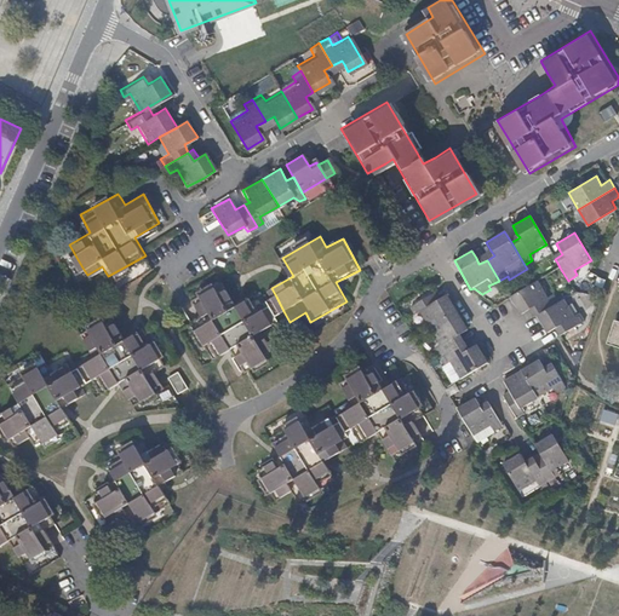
[(494,255),(491,251),(483,254),(487,260),(494,255)]
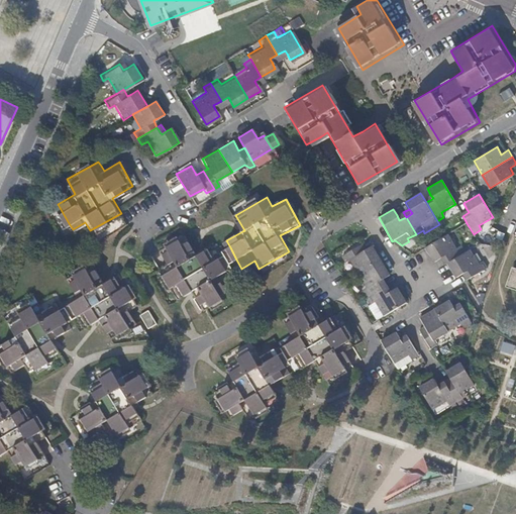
[(69,223),(62,211),(57,214),(64,226),(69,223)]
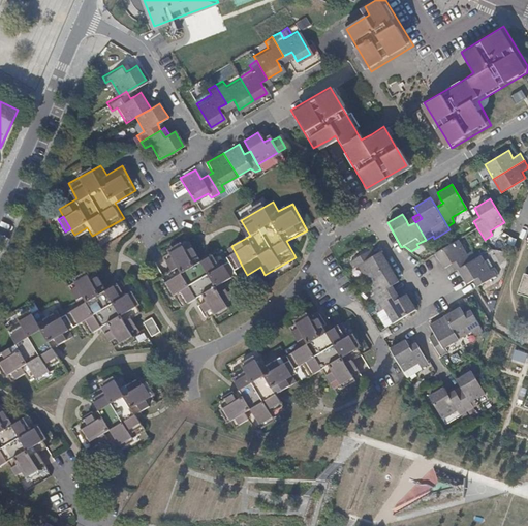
[(408,225),(415,222),(412,217),(406,220),(408,225)]
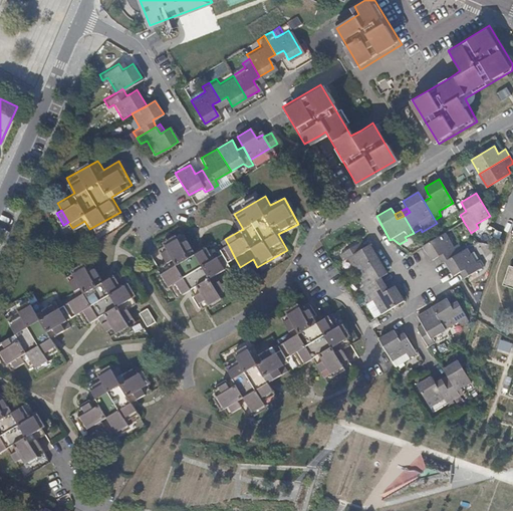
[(442,263),(444,262),(462,252),(458,246),(454,249),(445,233),(443,234),(423,247),(432,262),(436,260),(435,259),(439,257),(442,263)]
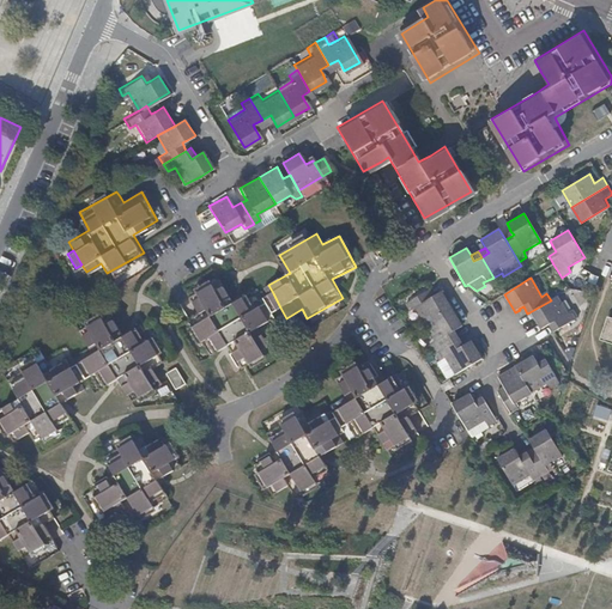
[(274,311),(271,304),(261,309),(253,293),(240,300),(235,303),(231,298),(222,280),(192,296),(197,304),(200,312),(192,317),(212,354),(231,343),(243,366),(247,364),(273,349),(261,328),(278,318),(274,311)]
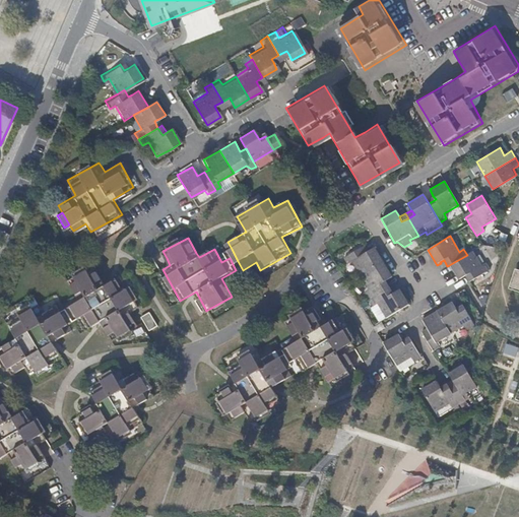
[(350,263),(359,277),(382,263),(373,247),(369,249),(366,251),(362,244),(341,256),(346,265),(350,263)]
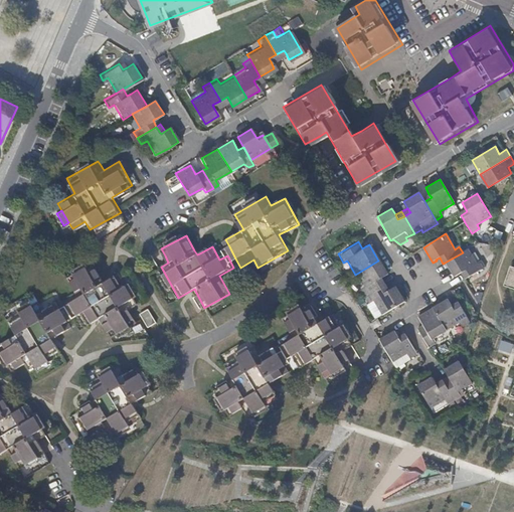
[(235,259),(229,246),(224,249),(227,256),(230,262),(235,259)]
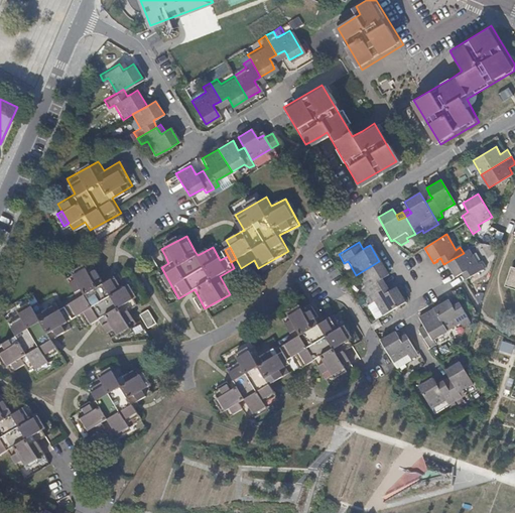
[(464,274),(468,280),(486,271),(482,263),(477,265),(469,250),(464,253),(445,263),(455,279),(461,275),(464,274)]
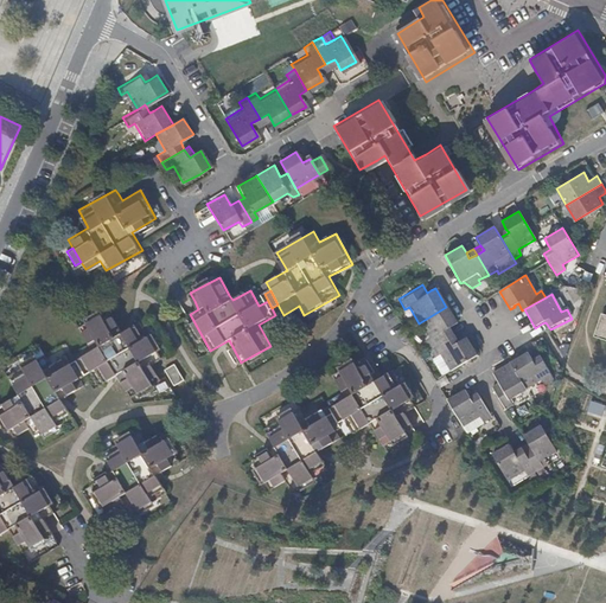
[(81,355),(90,371),(97,385),(113,377),(116,374),(128,396),(159,378),(151,363),(161,357),(141,320),(133,325),(122,331),(109,307),(81,324),(94,348),(81,355)]
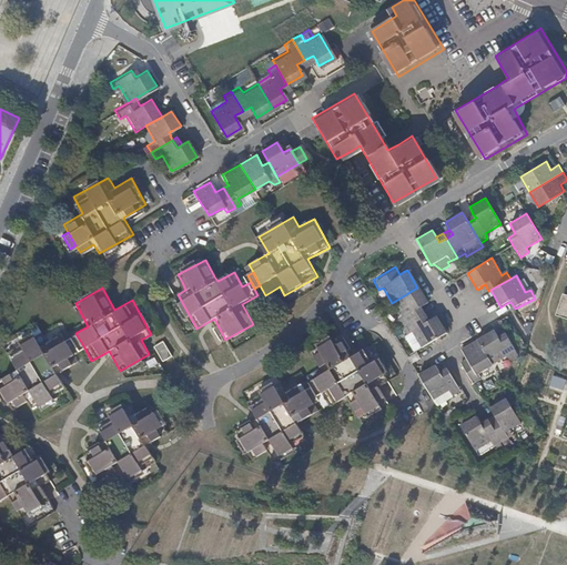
[(394,320),(398,329),(424,314),(419,306),(423,304),(426,302),(417,288),(392,303),(400,316),(394,320)]
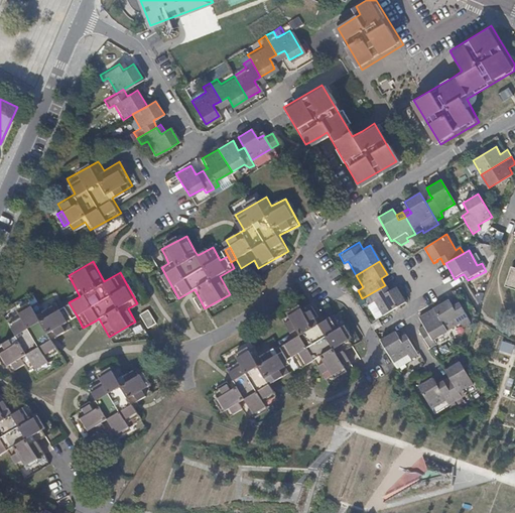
[(389,292),(391,290),(384,276),(381,278),(385,285),(389,292)]
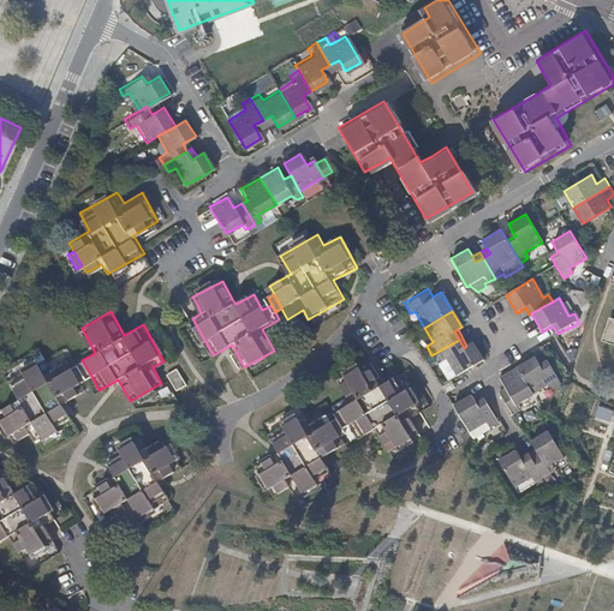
[(445,359),(454,377),(482,360),(471,343),(466,346),(464,348),(459,340),(431,355),(436,364),(445,359)]
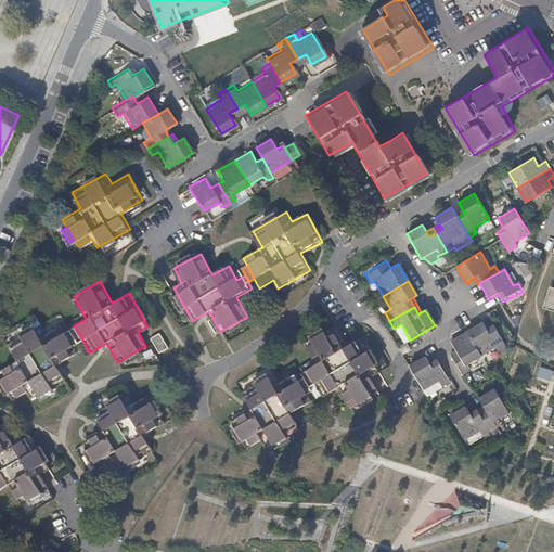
[(77,350),(75,345),(66,330),(62,322),(48,330),(42,321),(8,342),(17,359),(0,369),(0,377),(8,392),(11,398),(26,389),(31,399),(65,380),(59,368),(55,363),(60,361),(77,350)]
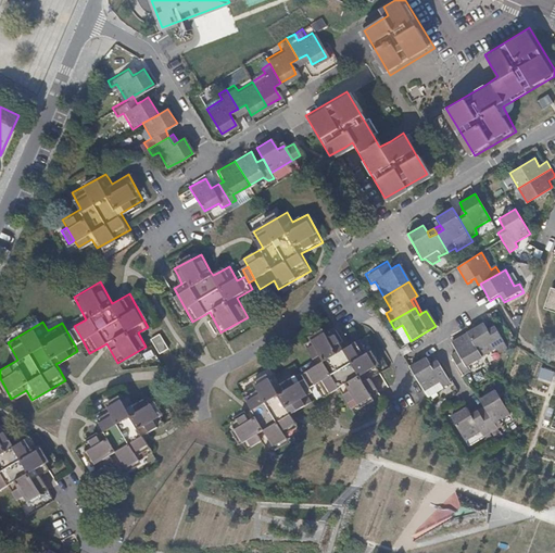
[(468,332),(484,362),(501,352),(504,355),(509,353),(497,334),(490,338),(489,335),(482,325),(468,332)]
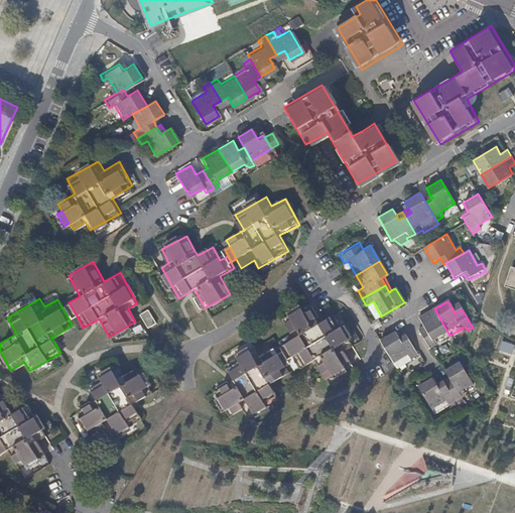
[(70,321),(77,315),(69,302),(61,306),(70,321)]
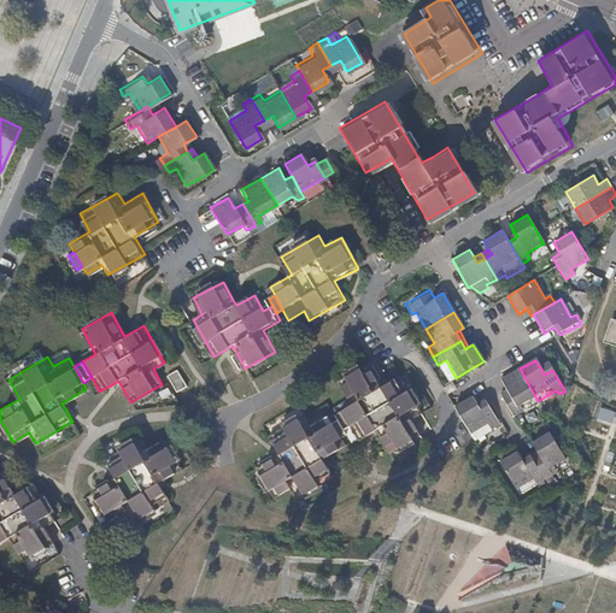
[(340,411),(350,426),(358,440),(376,429),(389,453),(420,435),(410,419),(414,417),(421,413),(400,377),(382,388),(368,364),(338,382),(351,405),(340,411)]
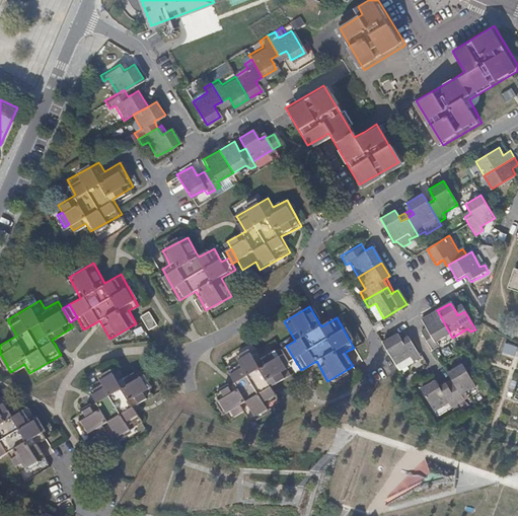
[(149,328),(157,323),(149,310),(141,314),(149,328)]
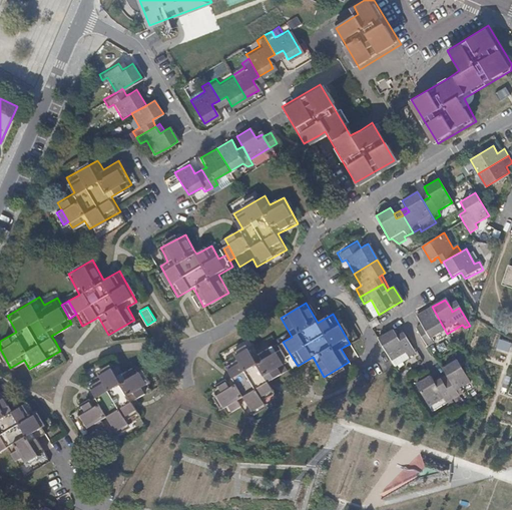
[(419,334),(428,350),(437,345),(435,341),(447,334),(432,307),(417,316),(422,325),(425,330),(419,334)]
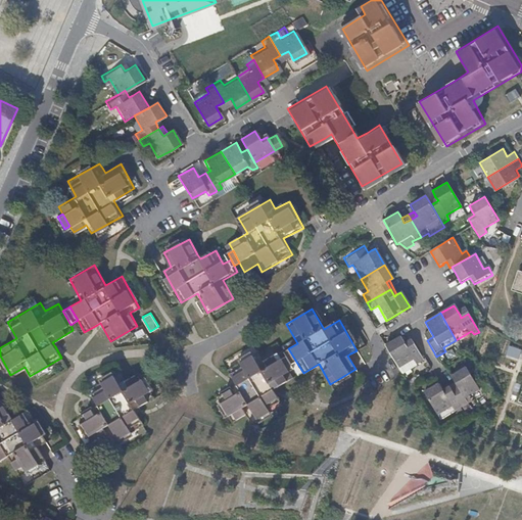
[(424,335),(427,340),(433,336),(430,331),(424,335)]
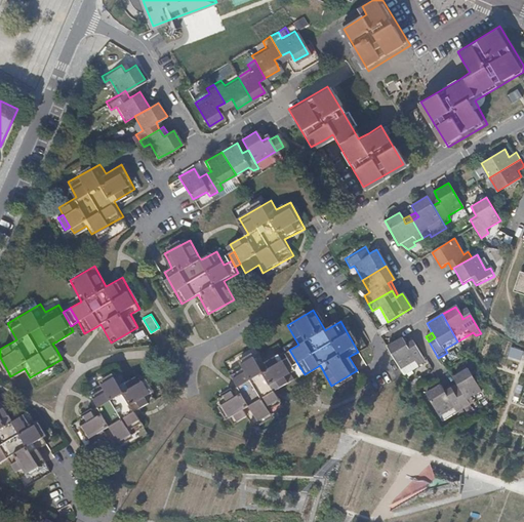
[(420,363),(428,359),(417,340),(409,345),(408,342),(404,335),(390,344),(403,367),(417,358),(420,363)]
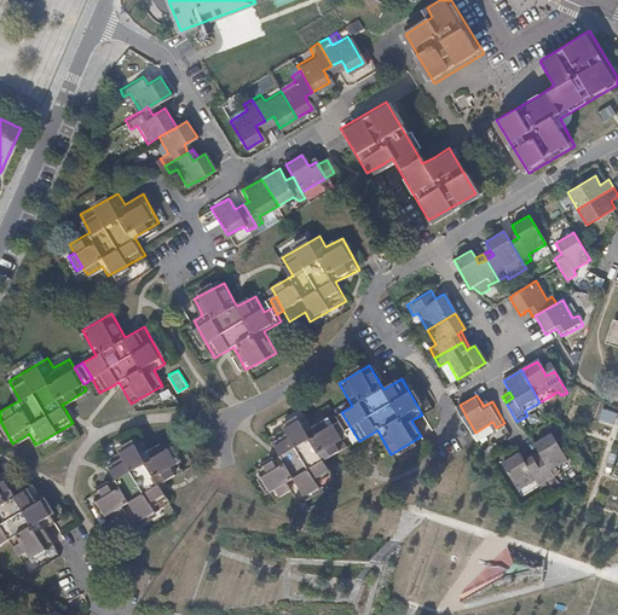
[(601,419),(617,421),(617,408),(602,406),(601,419)]
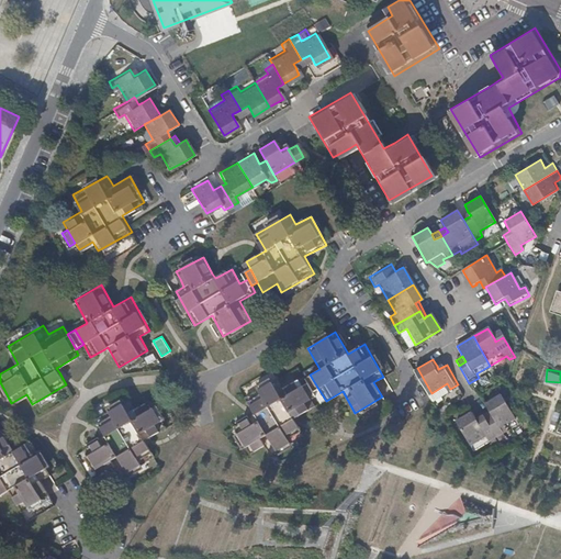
[(313,392),(318,389),(310,375),(305,378),(306,380),(313,392)]
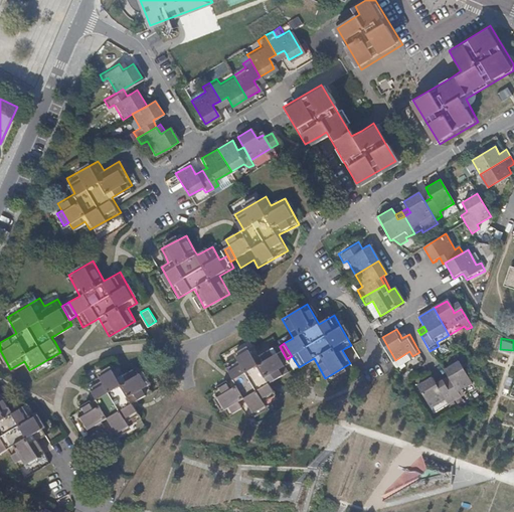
[(289,362),(287,359),(281,348),(279,349),(277,345),(260,355),(253,346),(223,364),(232,379),(213,390),(216,396),(224,410),(228,416),(241,409),(246,418),(278,400),(269,384),(288,373),(284,365),(289,362)]
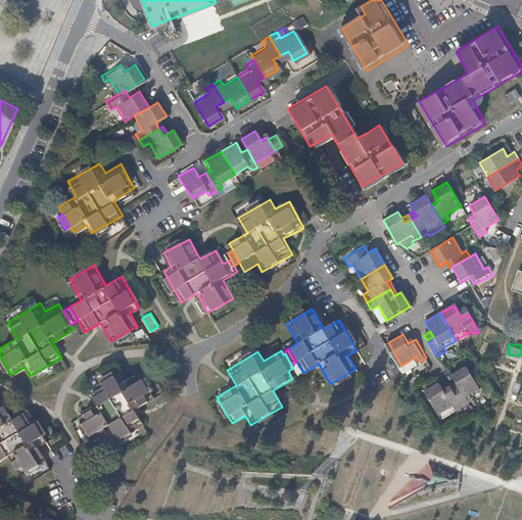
[(451,387),(463,407),(468,404),(465,397),(478,389),(465,365),(449,374),(454,381),(456,384),(451,387)]
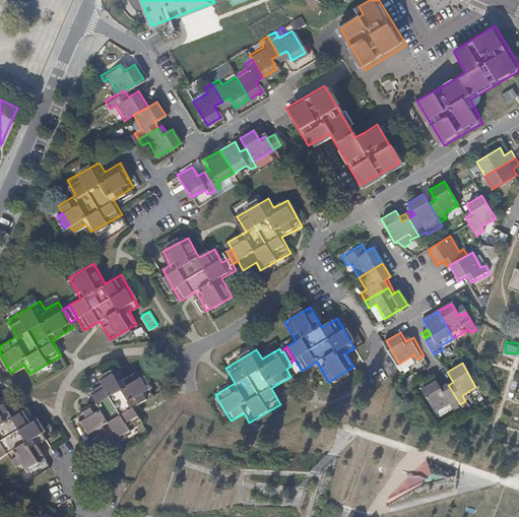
[(87,387),(98,404),(87,410),(79,415),(91,439),(106,432),(111,440),(142,422),(134,407),(139,404),(152,396),(137,371),(125,377),(119,369),(87,387)]
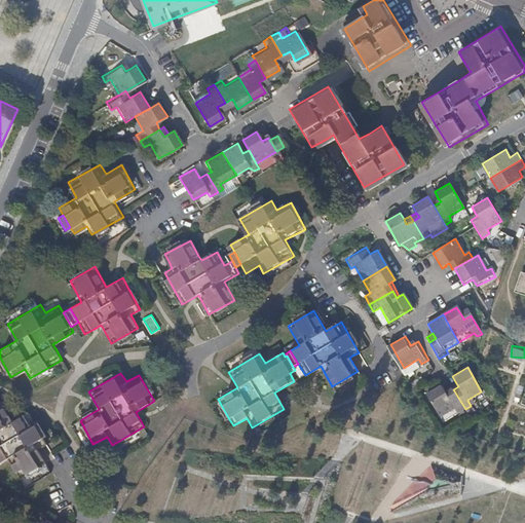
[(445,389),(441,383),(425,391),(439,417),(454,408),(457,413),(465,409),(453,389),(446,394),(445,389)]
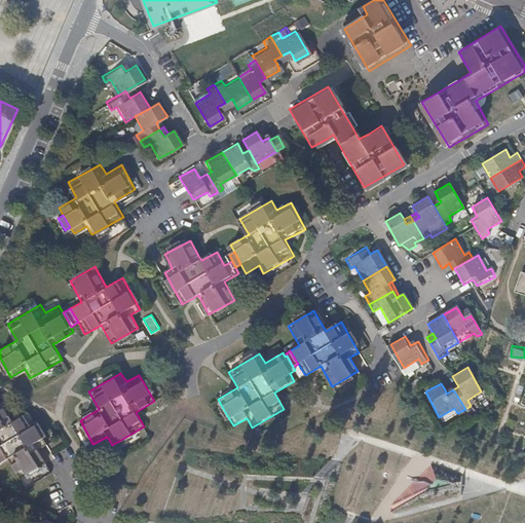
[(456,383),(445,389),(446,394),(453,389),(458,386),(456,383)]
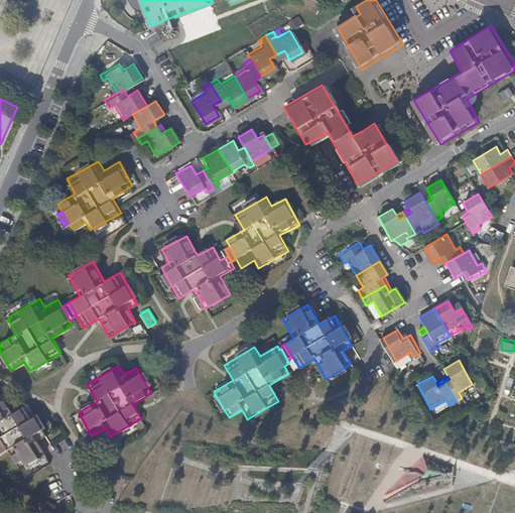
[(47,433),(30,401),(15,409),(4,391),(0,392),(0,450),(11,444),(22,465),(46,451),(41,442),(39,438),(43,435),(47,433)]
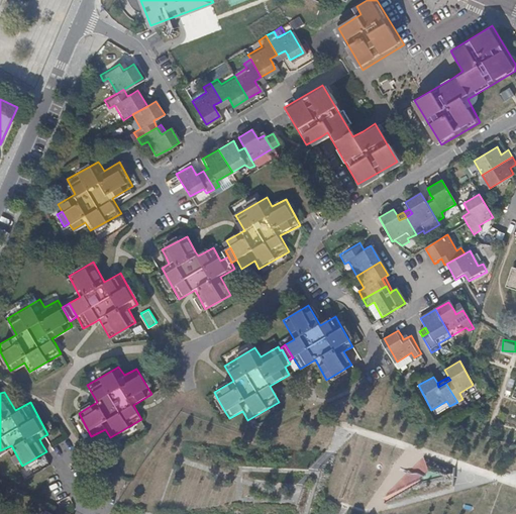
[(219,415),(225,412),(217,398),(212,402),(219,415)]
